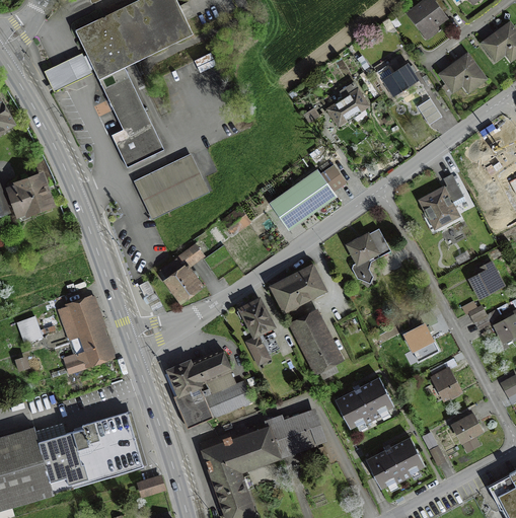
[(111,133),(125,163),(162,146),(124,65),(190,34),(172,0),(137,0),(75,29),(122,128),(111,133)]
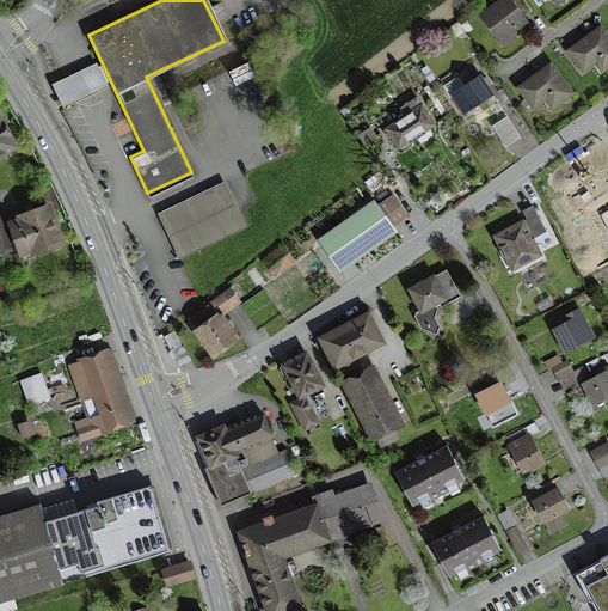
[(501,0),(480,14),(496,37),(521,20),(507,0),(501,0)]
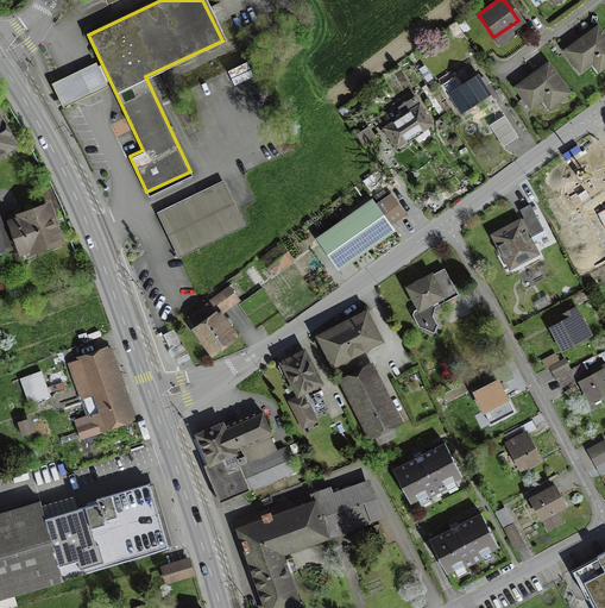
[(604,44),(593,29),(563,50),(578,68),(587,61),(594,69),(604,60),(604,44)]
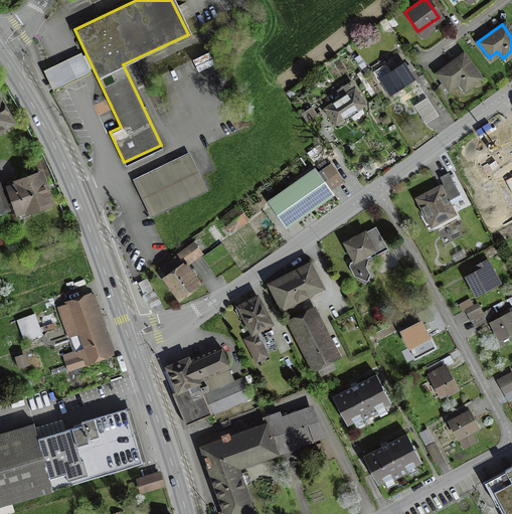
[(462,55),(436,73),(446,89),(455,81),(460,90),(477,77),(462,55)]
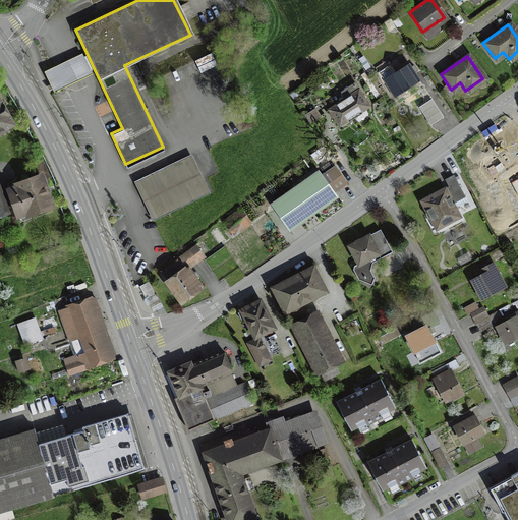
[(405,63),(382,78),(392,95),(415,79),(405,63)]
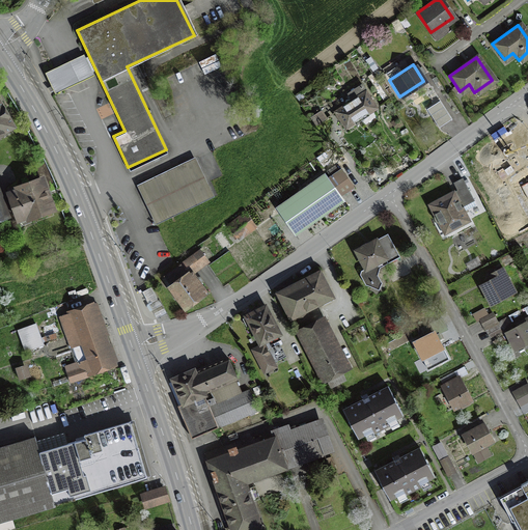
[(362,92),(334,111),(344,127),(372,108),(362,92)]
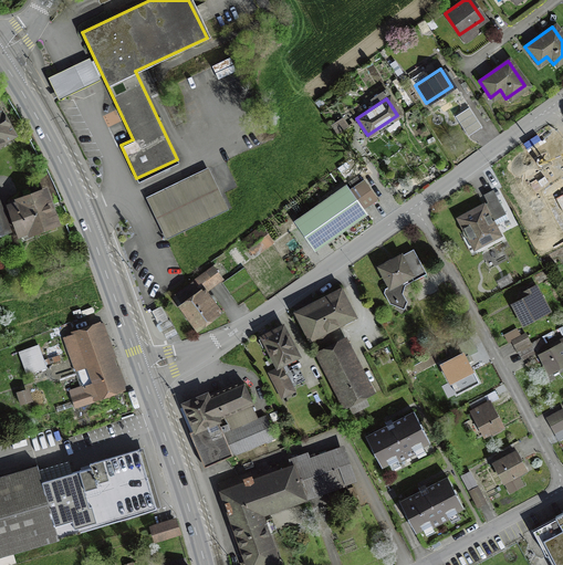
[(0,137),(10,133),(0,116),(0,137)]
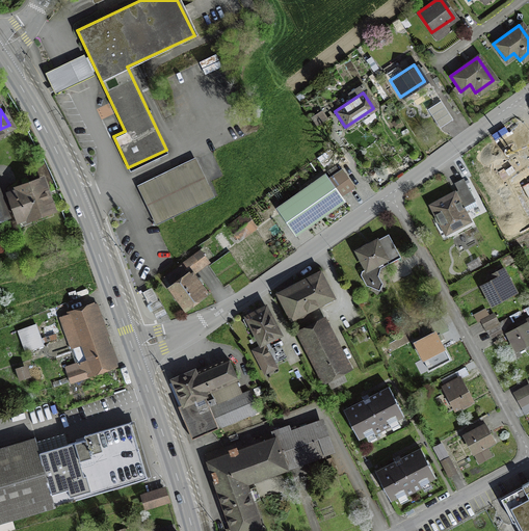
[(339,169),(275,211),(276,213),(290,233),(339,201),(329,186),(336,183),(342,192),(350,187),(339,169)]
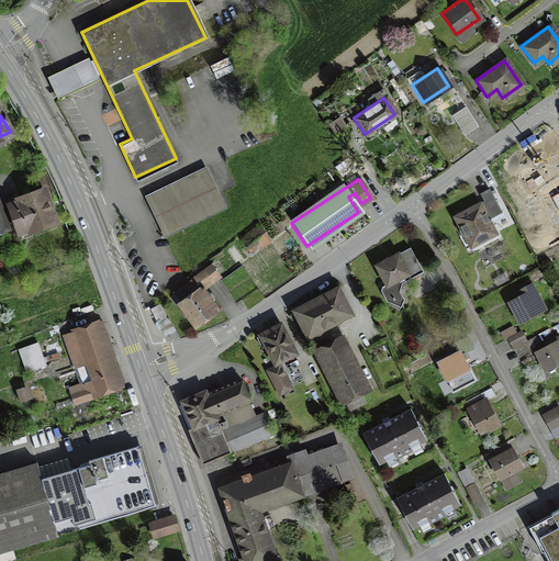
[(558,190),(549,197),(550,200),(535,208),(543,223),(550,219),(557,231),(558,229),(558,190)]
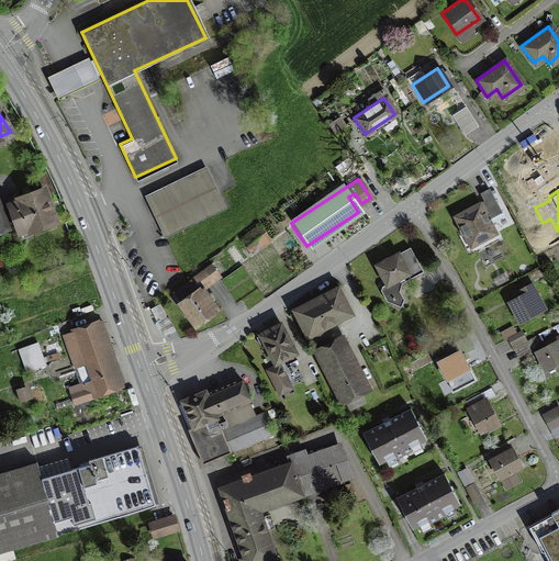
[(41,191),(6,204),(15,233),(52,221),(41,191)]
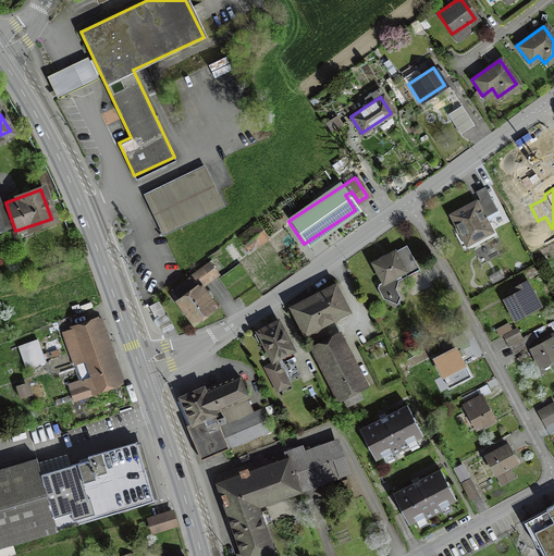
[(472,202),(450,213),(464,243),(487,231),(472,202)]
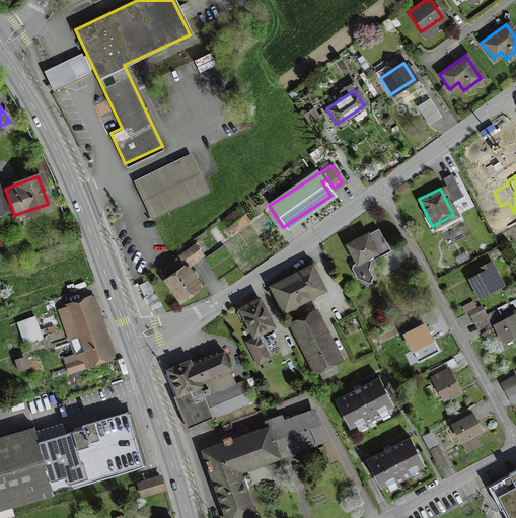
[(238,212),(223,221),(230,232),(245,223),(238,212)]
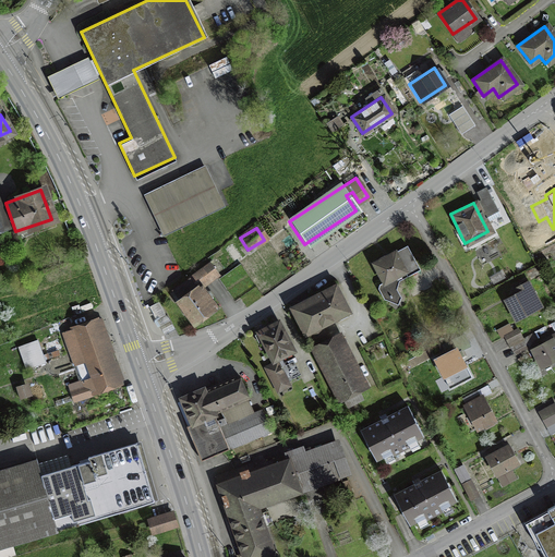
[(375,288),(382,299),(394,304),(397,297),(393,289),(396,279),(417,269),(405,245),(373,262),(381,280),(376,283),(375,288)]
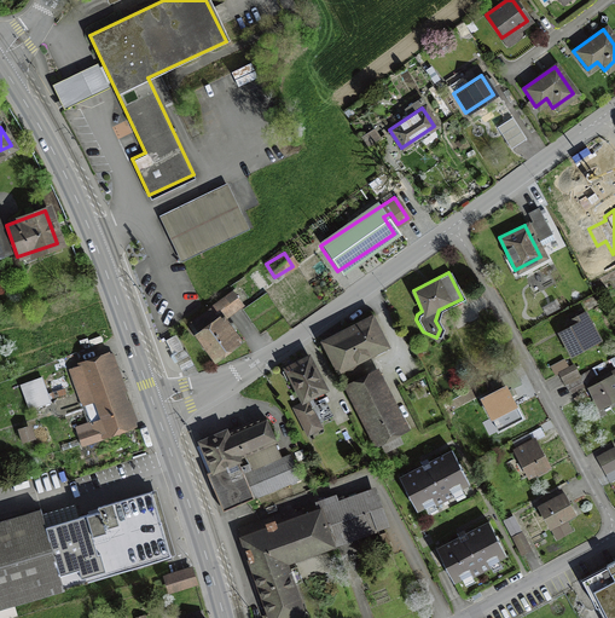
[(230,294),(189,323),(213,356),(236,339),(221,318),(238,305),(230,294)]
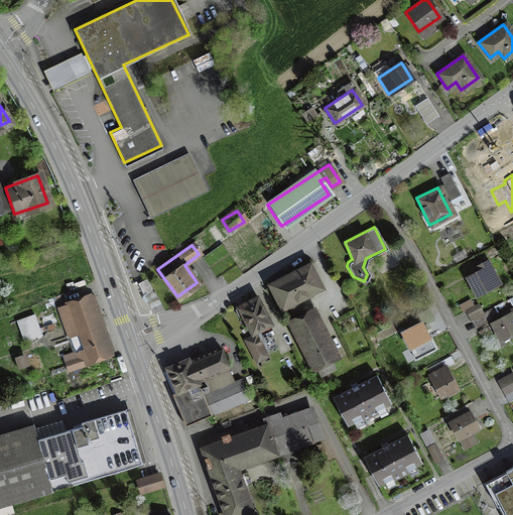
[(476,272),(465,278),(472,293),(496,281),(486,260),(473,266),(476,272)]
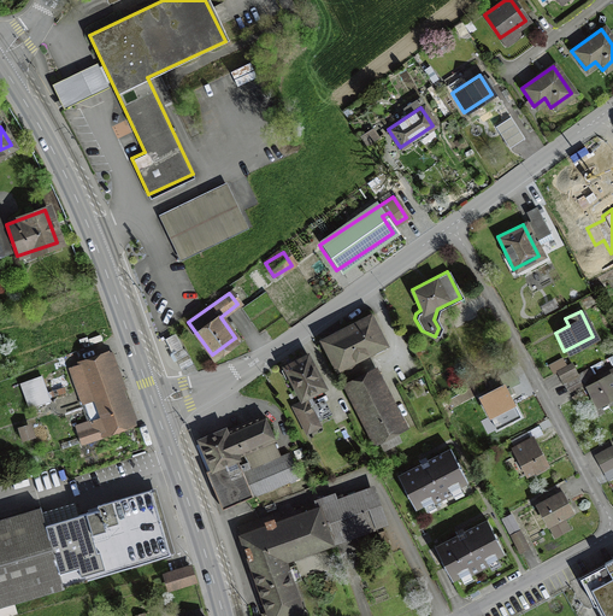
[(367,316),(320,340),(345,385),(363,376),(353,358),(382,344),(367,316)]
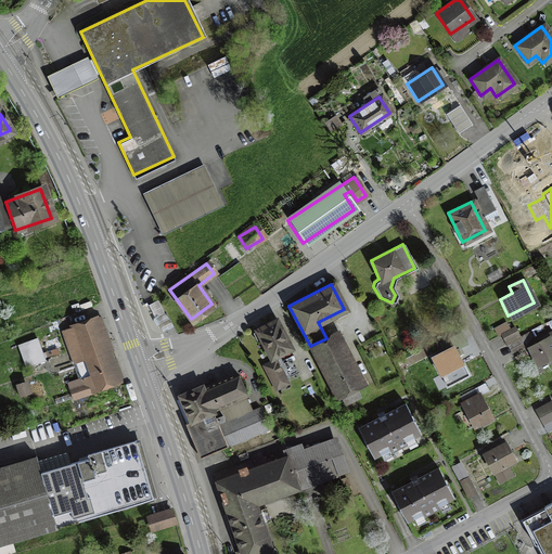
[(155,299),(145,304),(153,317),(162,312),(155,299)]
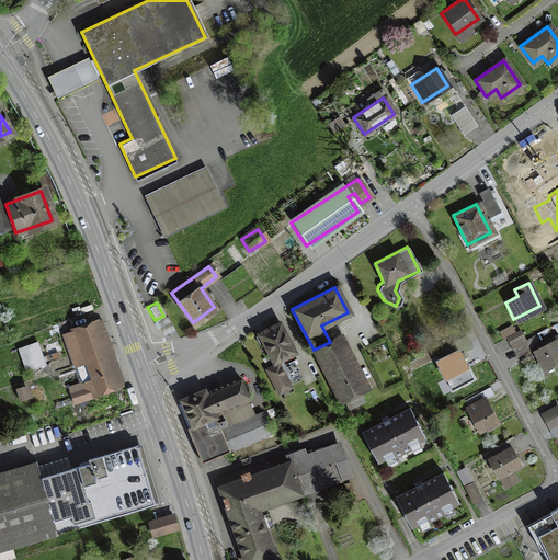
[(99,320),(63,333),(81,387),(68,391),(71,402),(88,397),(87,392),(121,380),(99,320)]
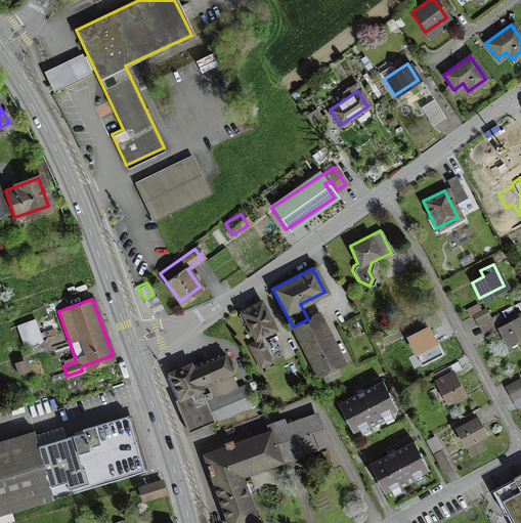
[(258,303),(242,311),(254,336),(271,328),(258,303)]
